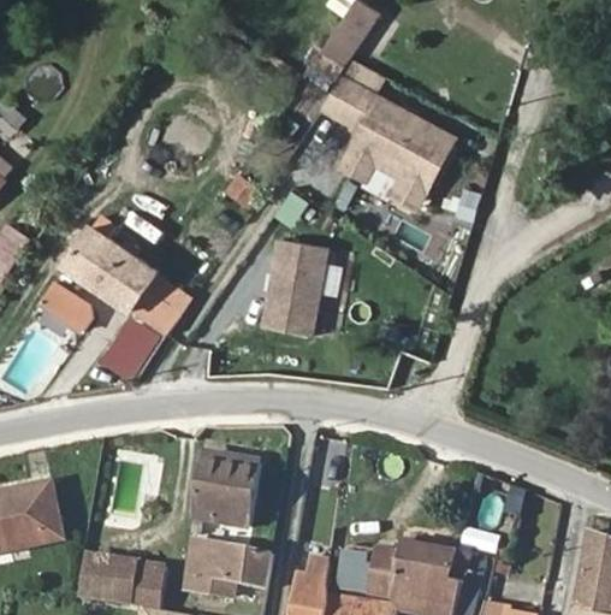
[(369,23),(346,9),(313,61),(336,76),(369,23)]
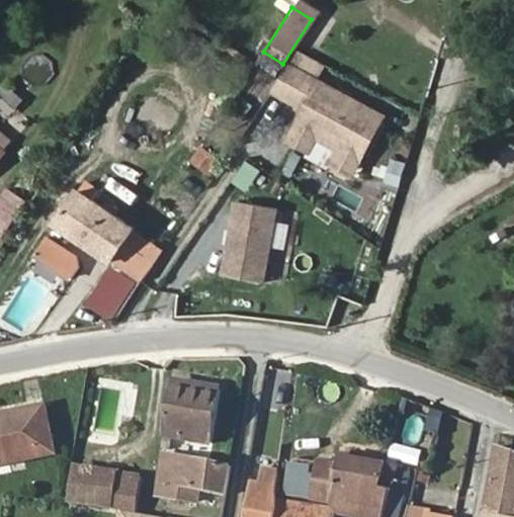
[(255,66),(273,77),(282,64),(263,52),(255,66)]
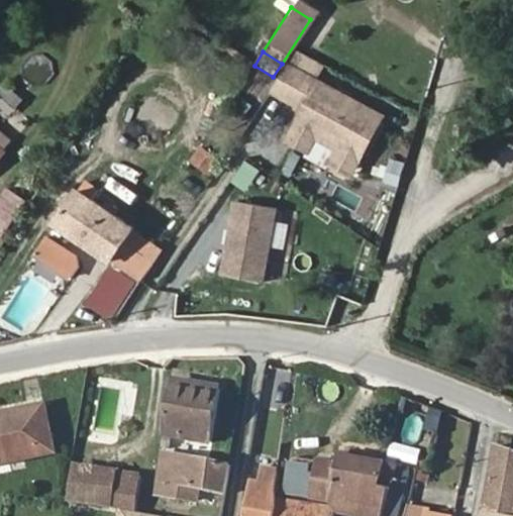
[(29,55),(23,77),(44,82),(50,60),(29,55)]
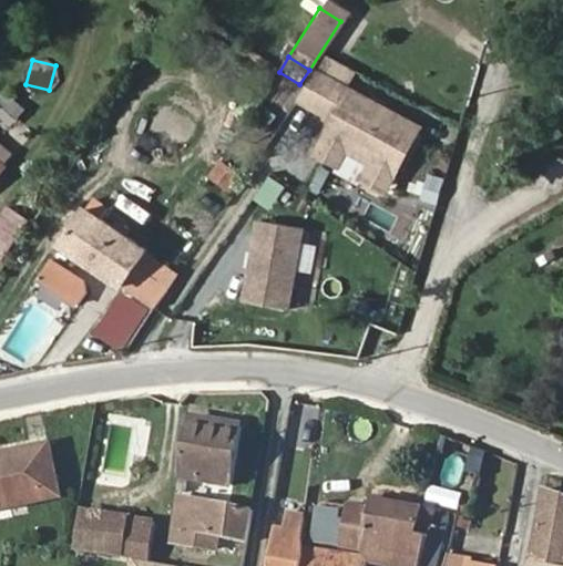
[(415,130),(307,81),(288,109),(328,127),(313,163),(335,173),(344,155),(370,167),(365,178),(388,189),(415,130)]
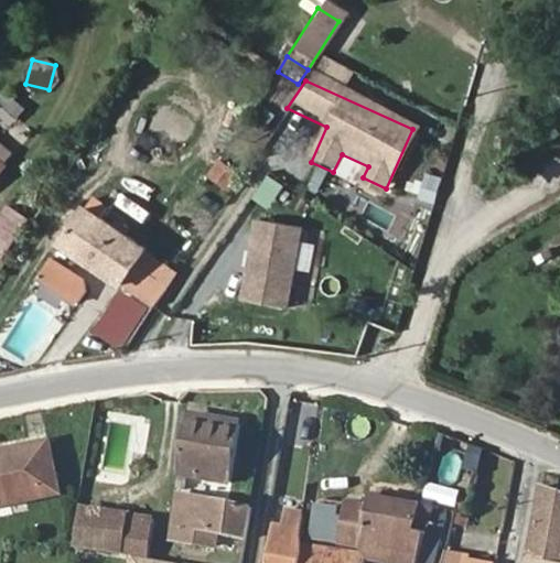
[(0,126),(4,130),(15,117),(0,105),(0,126)]
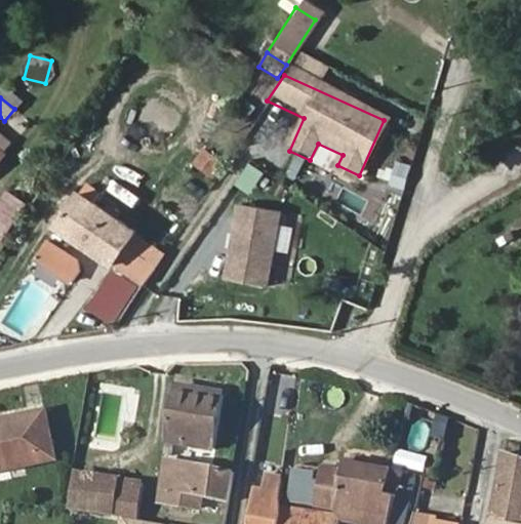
[(221,163),(203,152),(202,151),(193,165),(211,176),(221,163)]
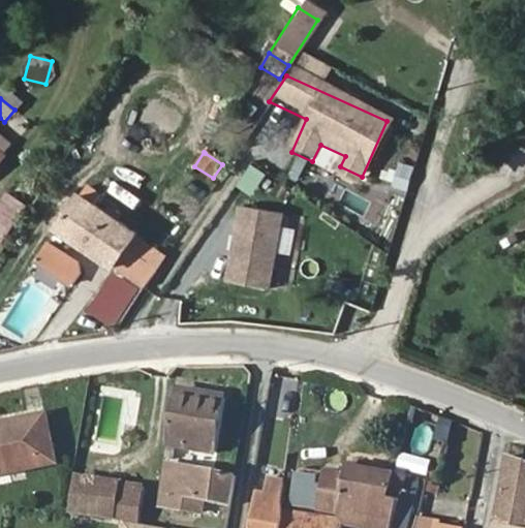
[(407,192),(412,166),(395,162),(391,188),(407,192)]
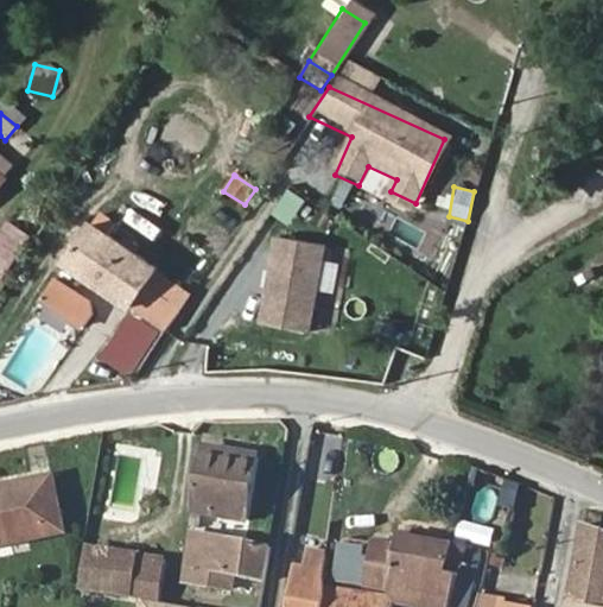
[(93,272),(88,279),(129,307),(143,286),(157,265),(91,221),(69,257),(93,272)]
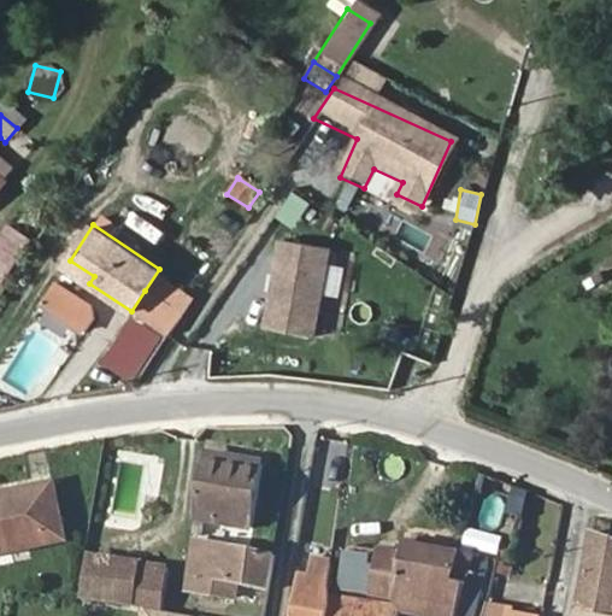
[(11,242),(6,240),(0,250),(0,254),(16,264),(24,251),(21,248),(25,240),(16,234),(11,242)]
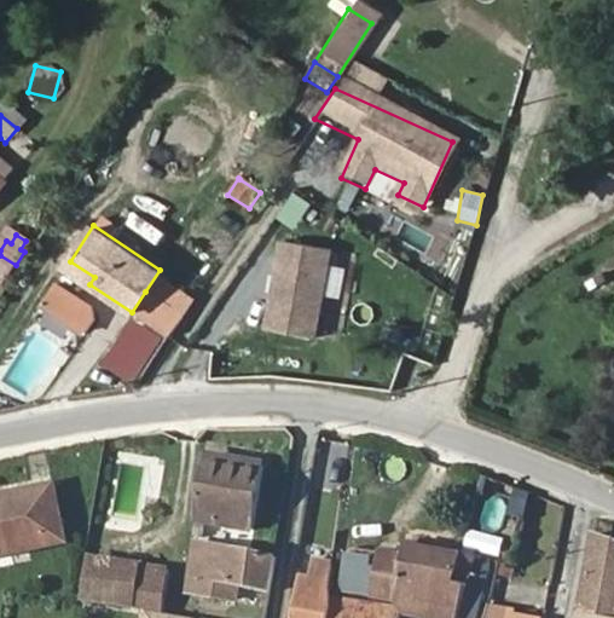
[(287,241),(266,329),(313,340),(334,252),(287,241)]
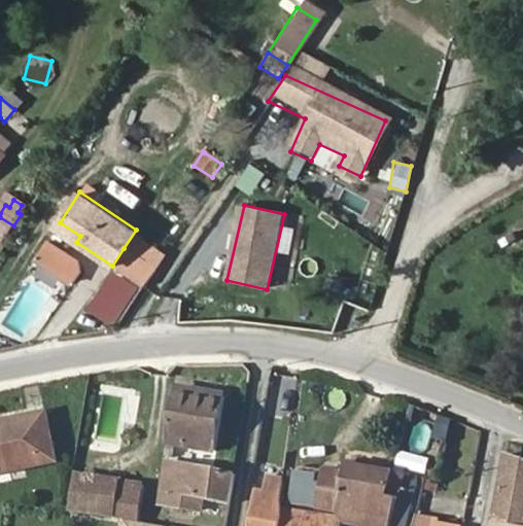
[(0,238),(4,241),(13,225),(0,217),(0,238)]
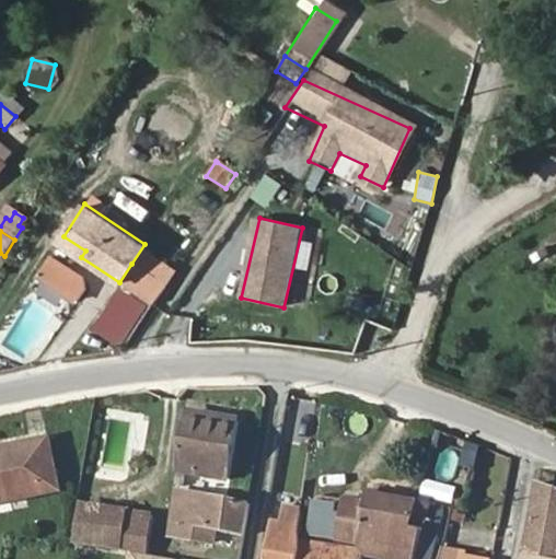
[(119,282),(151,303),(163,284),(131,264),(119,282)]
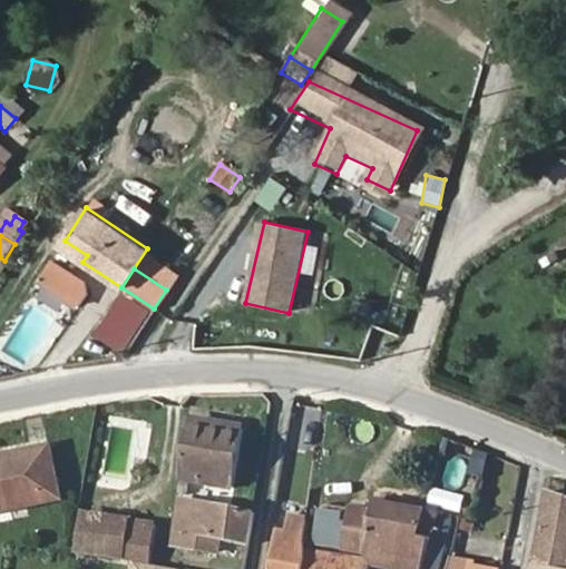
[(175,480),(230,488),(237,424),(183,415),(175,480)]
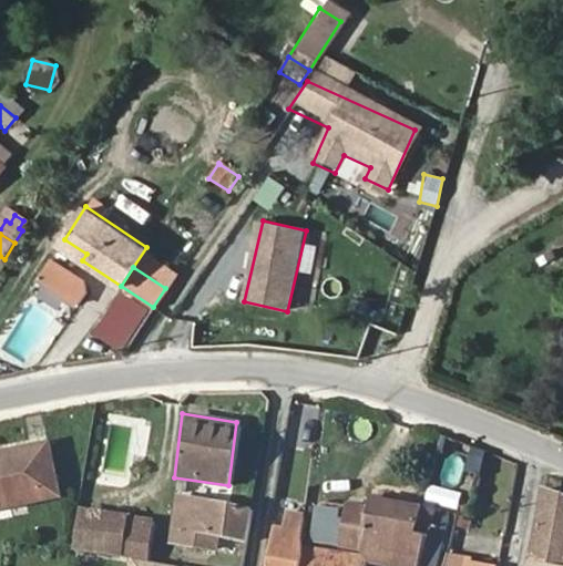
[(45,443),(0,451),(0,506),(55,496),(45,443)]
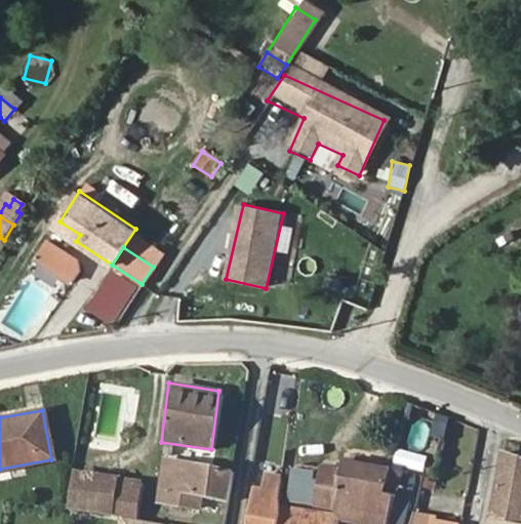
[(520,523),(520,457),(501,450),(485,523),(520,523)]
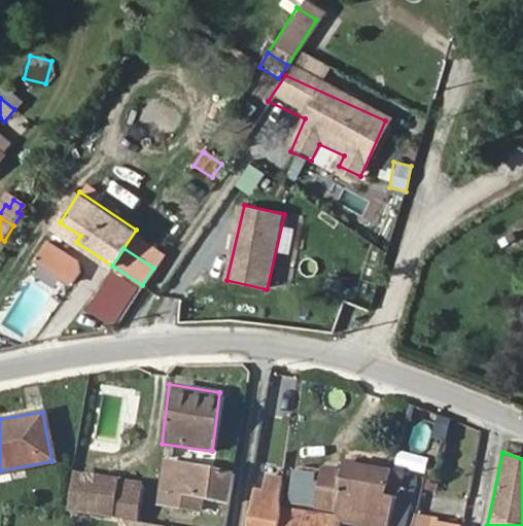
[(337,511),(337,517),(381,525),(386,525),(390,511),(394,495),(384,493),(389,471),(342,461),(340,469),(320,465),(318,474),(311,506),(337,511)]
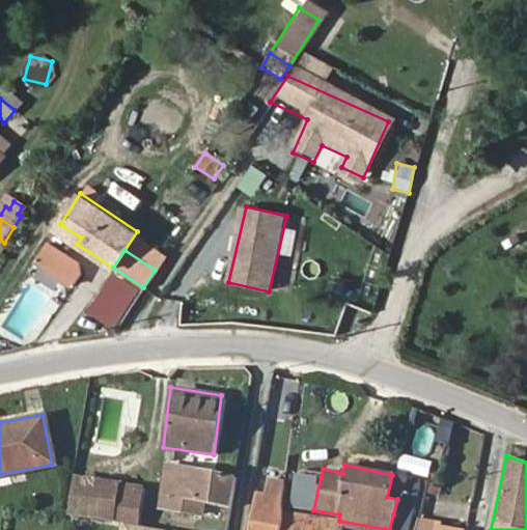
[(211,474),(167,468),(163,496),(161,510),(179,512),(182,499),(206,502),(211,474)]
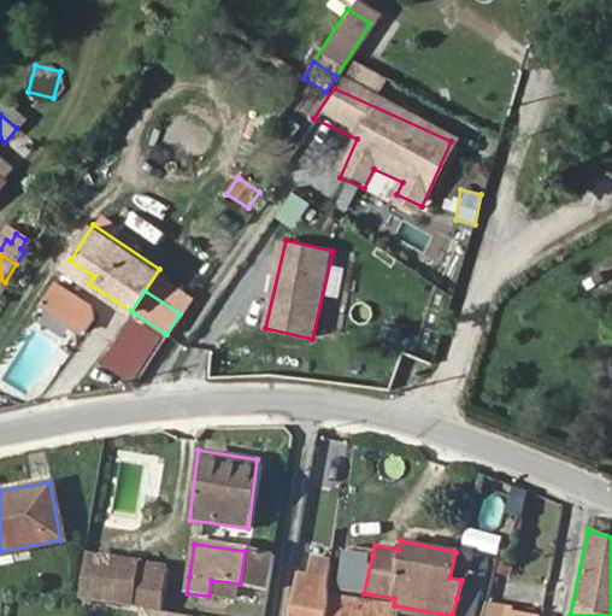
[(364,593),(372,555),(345,549),(336,587),(364,593)]
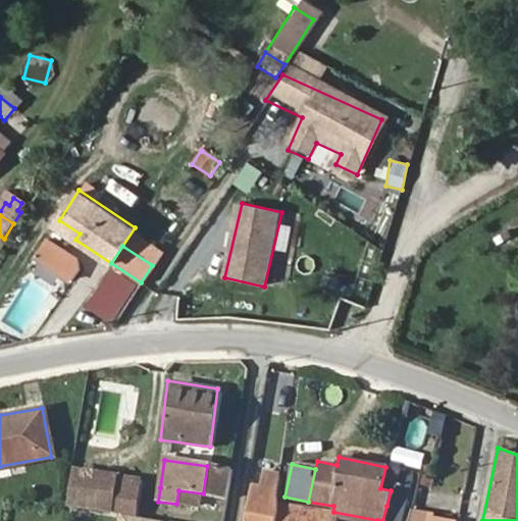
[(76,467),(70,500),(92,504),(97,471),(76,467)]
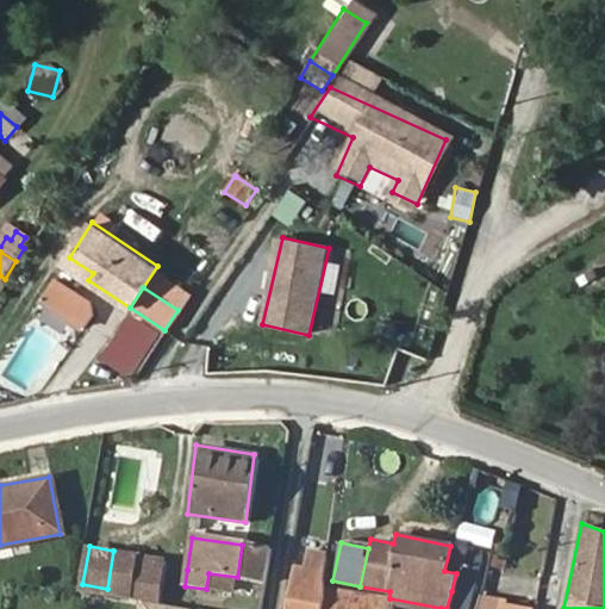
[(456,573),(461,548),(450,546),(444,571),(456,573)]
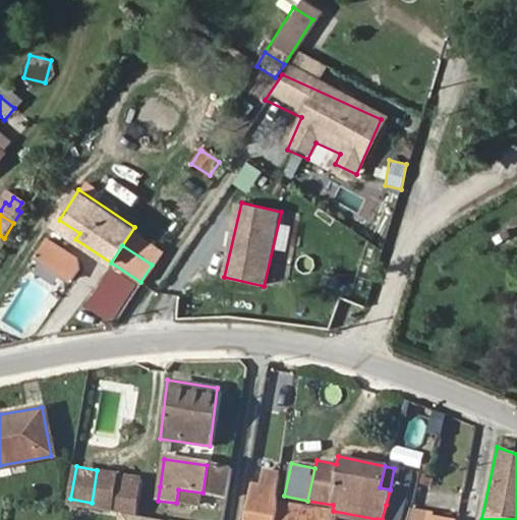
[(133,511),(139,477),(97,470),(92,503),(133,511)]
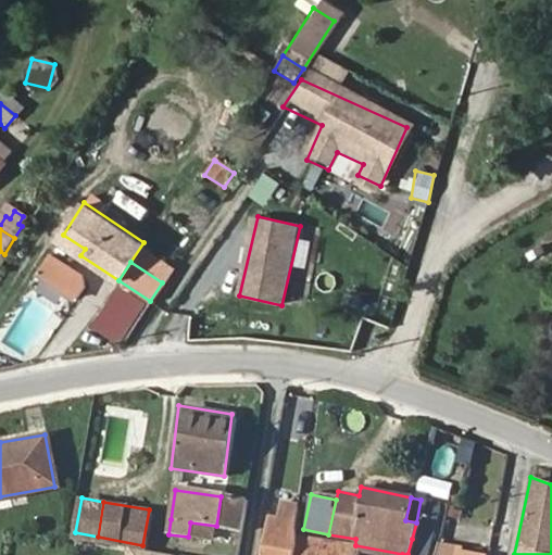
[(291,518),(265,515),(259,554),(289,554),(295,533),(293,527),(291,518)]
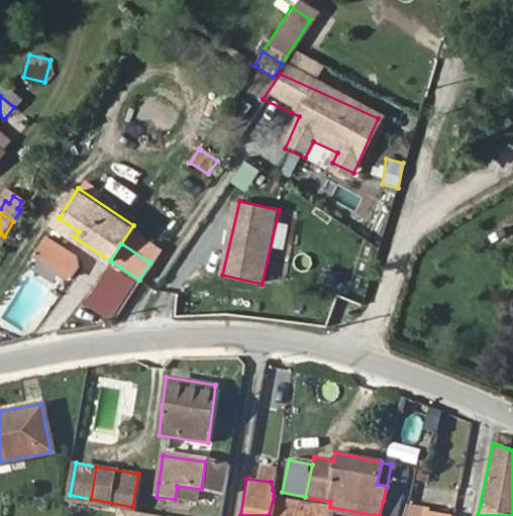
[(398,505),(401,491),(387,486),(383,501),(398,505)]
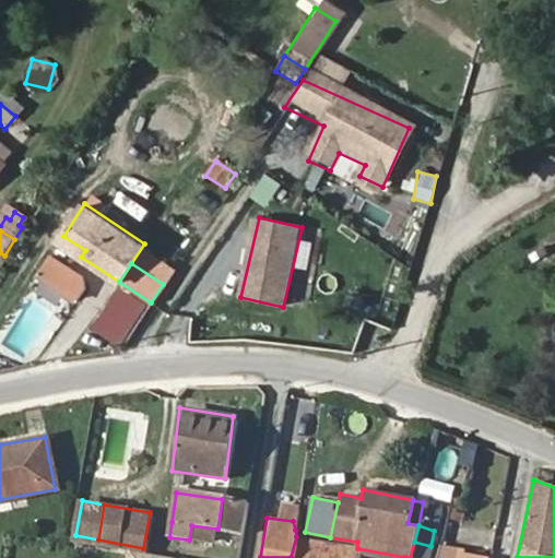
[(357,557),(358,555),(357,548),(296,536),(291,557),(357,557)]
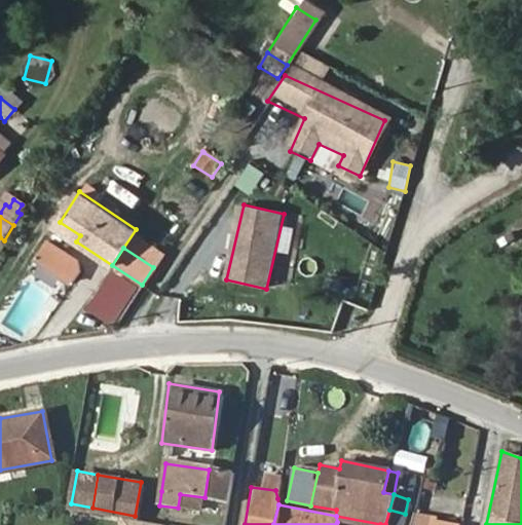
[(436,524),(438,517),(414,512),(410,524),(436,524)]
